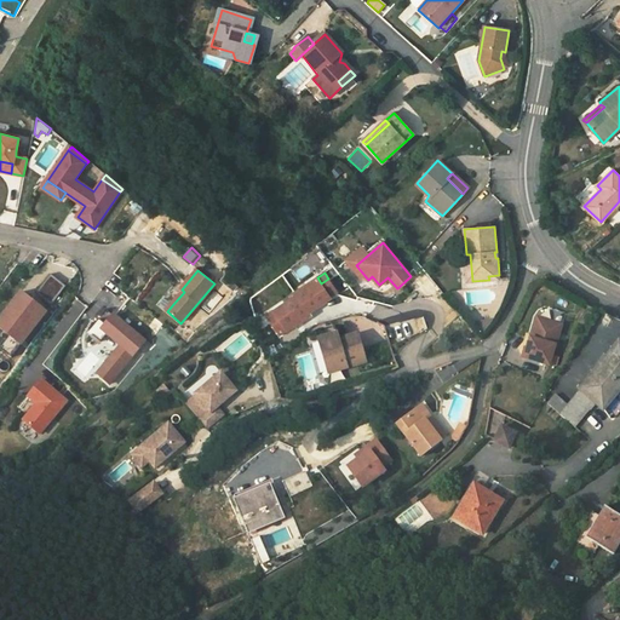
[(51,308),(65,288),(50,276),(35,296),(51,308)]
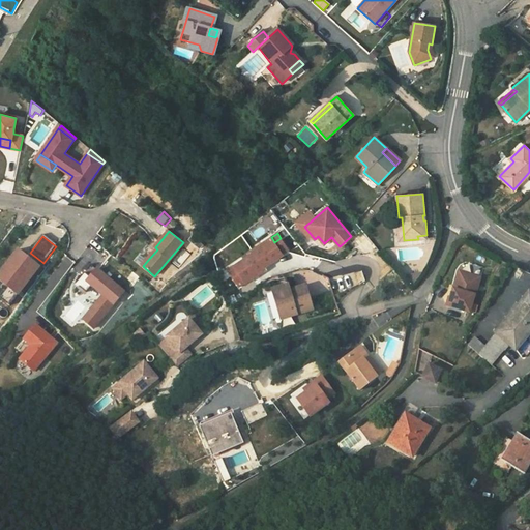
[(192,236),(188,240),(200,251),(204,245),(192,236)]
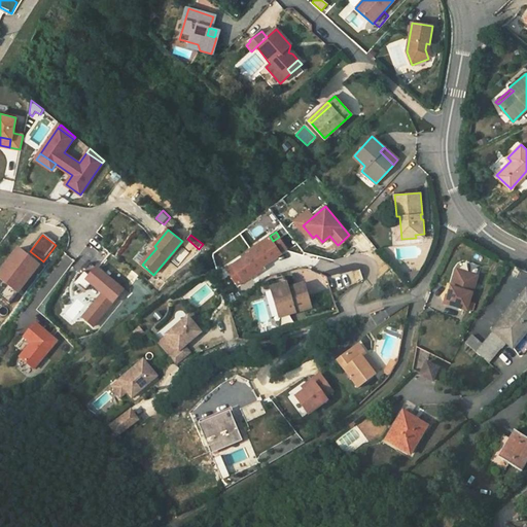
[(230,272),(237,283),(243,279),(243,280),(264,268),(261,265),(281,253),(281,252),(287,248),(279,237),(273,241),(270,236),(250,248),(251,250),(233,262),(236,268),(230,272)]
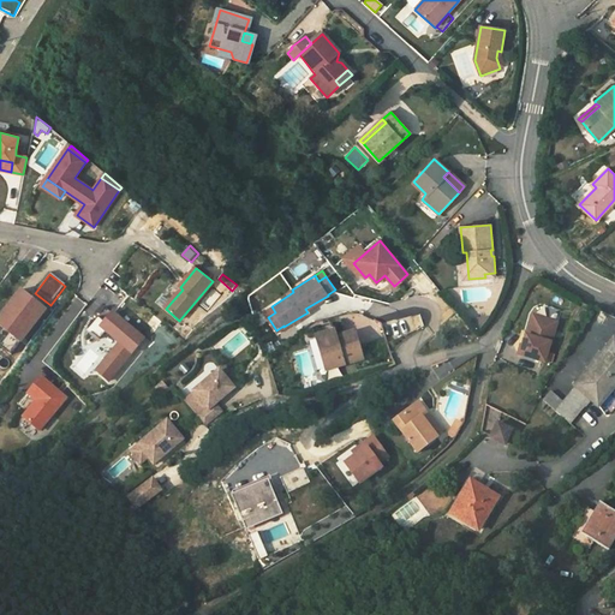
[(0,318),(0,327),(9,334),(0,345),(0,347),(11,357),(43,314),(33,305),(35,303),(21,292),(0,318)]
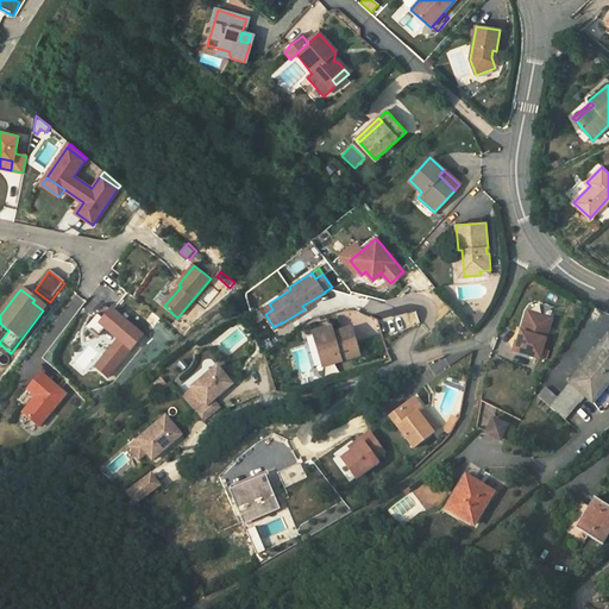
[(164,306),(170,299),(159,289),(152,297),(163,307),(164,306)]
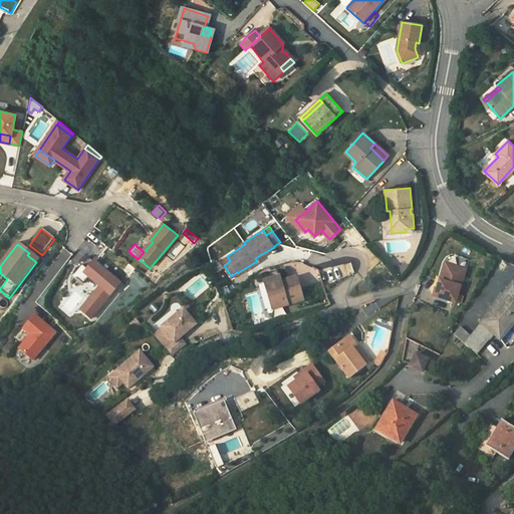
[(227,256),(221,260),(224,265),(230,261),(227,256)]
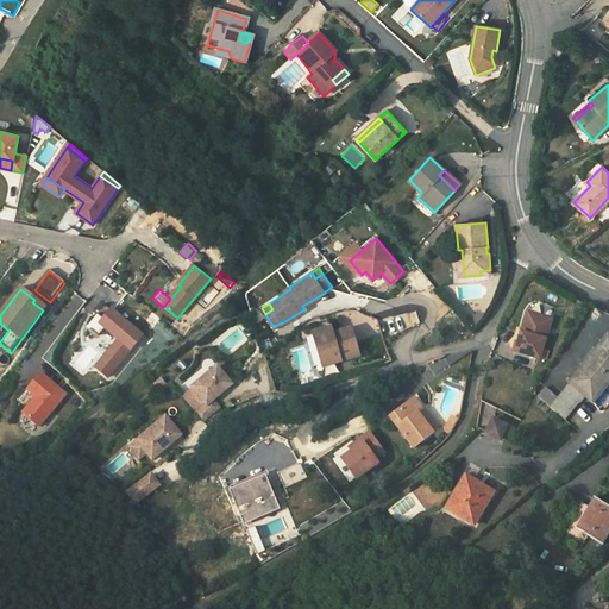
[(98,338),(104,330),(118,340),(95,368),(107,378),(142,337),(102,305),(94,315),(95,315),(86,327),(98,338)]
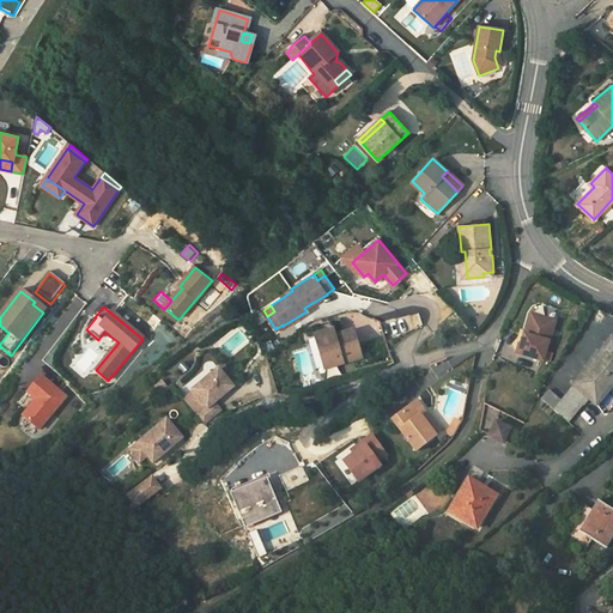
[(517,353),(544,360),(550,341),(556,321),(535,316),(529,335),(526,334),(525,334),(522,345),(520,345),(517,353)]
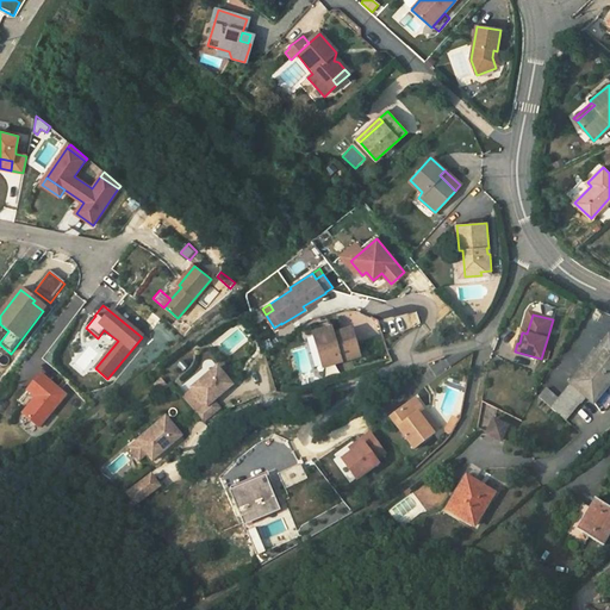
[(334,336),(331,329),(313,334),(324,367),(359,358),(352,331),(334,336)]
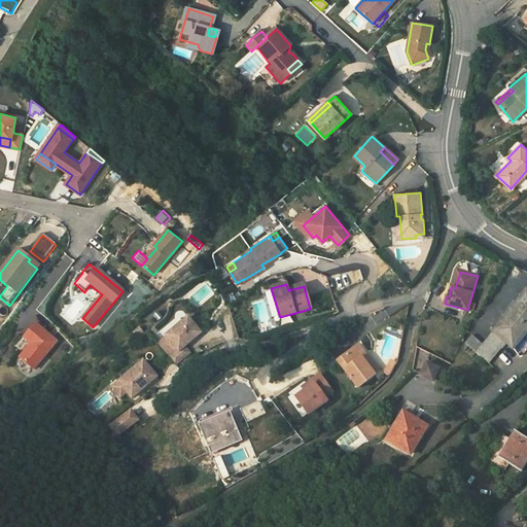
[(526,291),(482,345),(476,352),(489,364),(506,344),(513,349),(526,330),(526,291)]
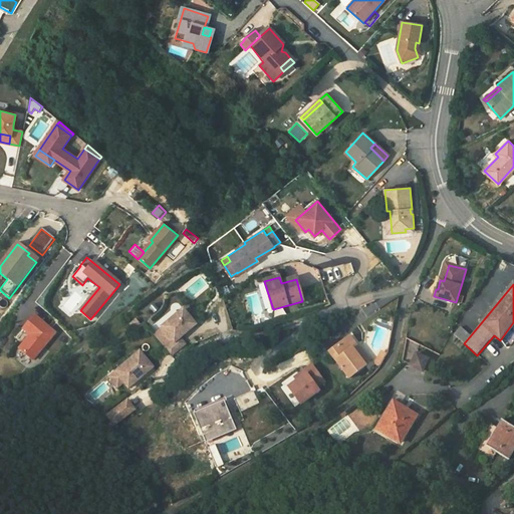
[(245,298),(253,316),(263,312),(256,294),(245,298)]
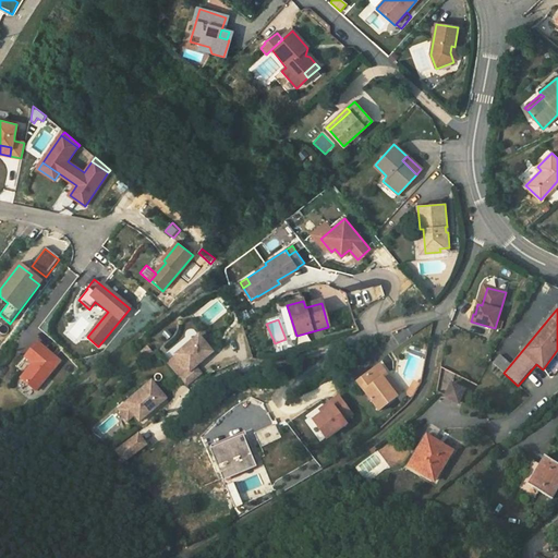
[(211,351),(198,336),(174,355),(189,371),(179,378),(185,386),(199,373),(194,366),(211,351)]
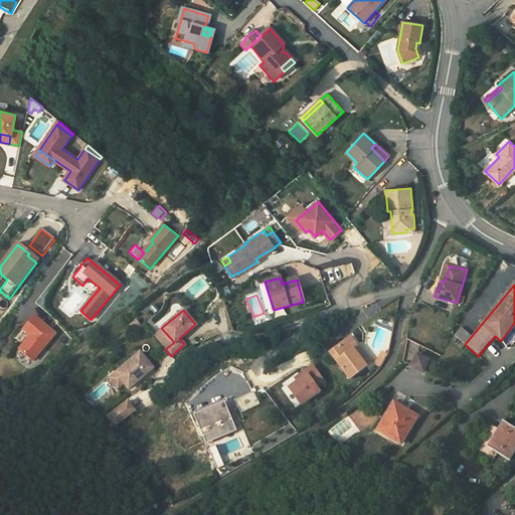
[(14,350),(31,363),(54,334),(30,314),(17,331),(24,337),(14,350)]
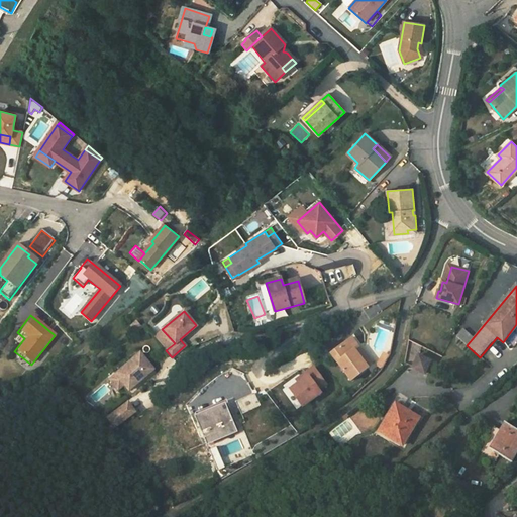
[(467,345),(473,338),(462,329),(456,336),(467,345)]
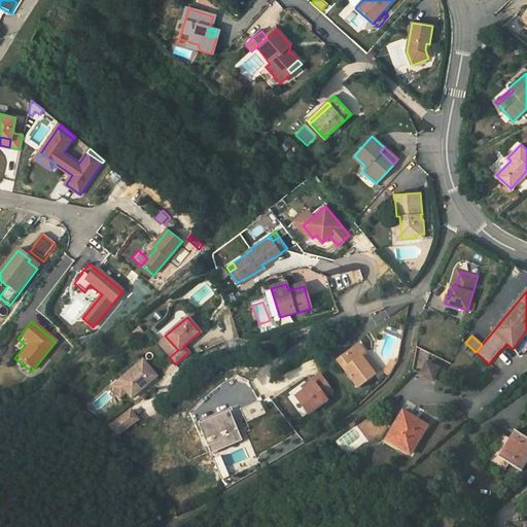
[(358,344),(338,360),(358,387),(375,374),(367,363),(365,364),(359,357),(365,353),(358,344)]
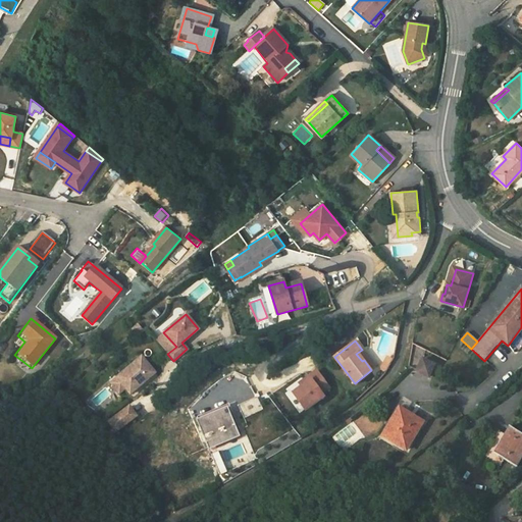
[(142,357),(116,378),(124,387),(129,394),(155,372),(142,357)]
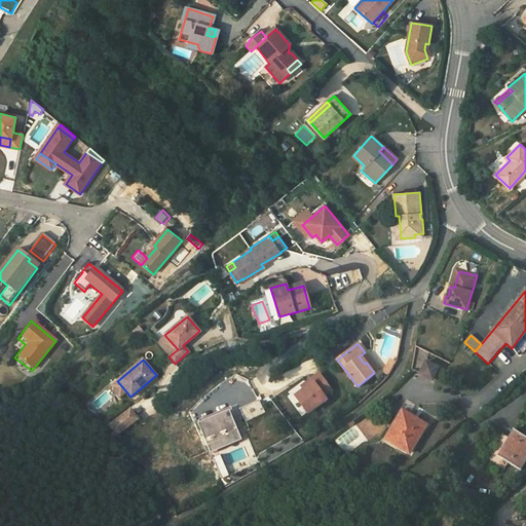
[(426,363),(420,375),(431,380),(438,369),(426,363)]
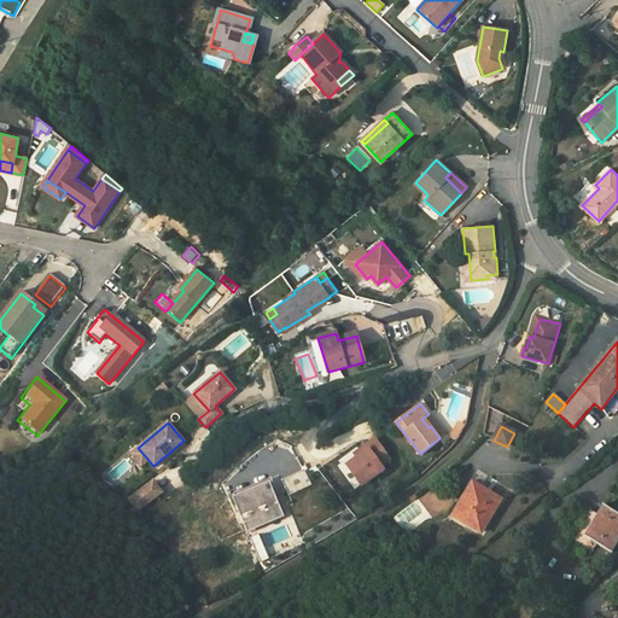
[(363,454),(347,467),(362,487),(384,470),(382,466),(390,460),(374,439),(366,447),(371,453),(366,458),(363,454)]
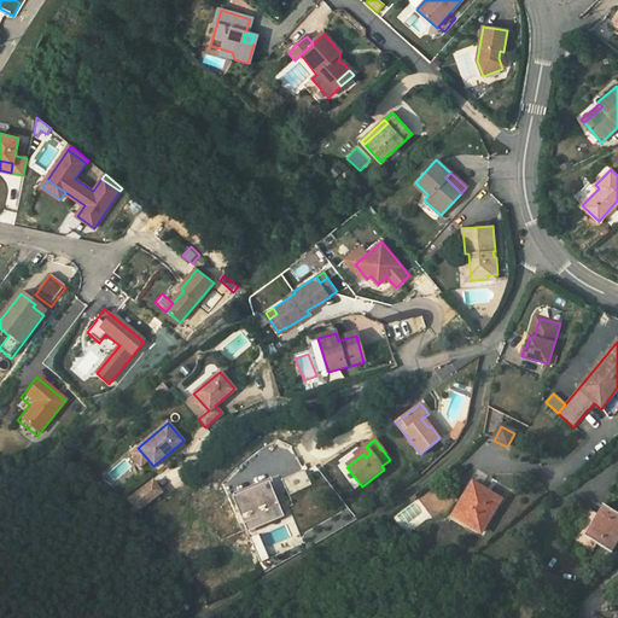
[(141,465),(147,459),(138,448),(132,454),(141,465)]
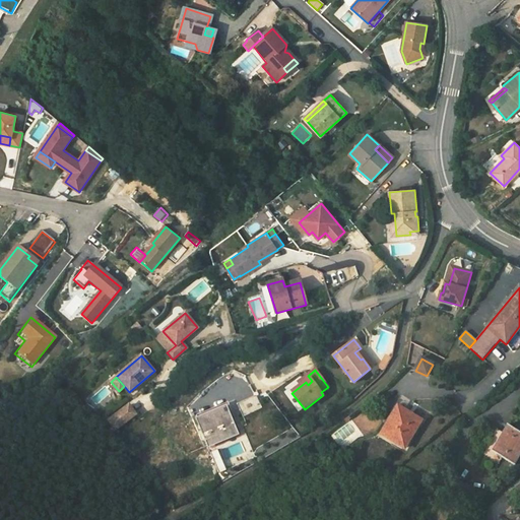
[(271,395),(258,399),(261,411),(243,416),(245,425),(276,416),(271,395)]
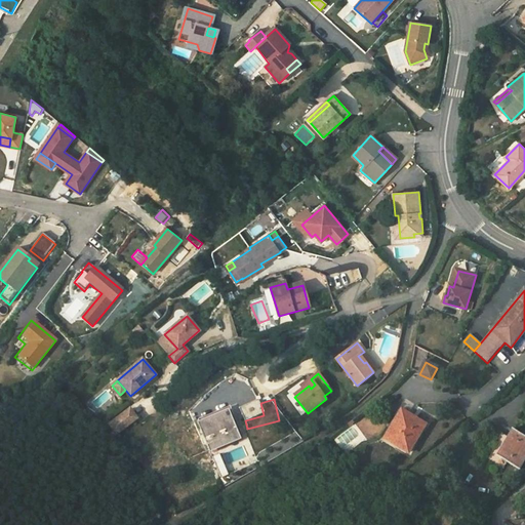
[(244,420),(263,412),(257,400),(238,408),(244,420)]
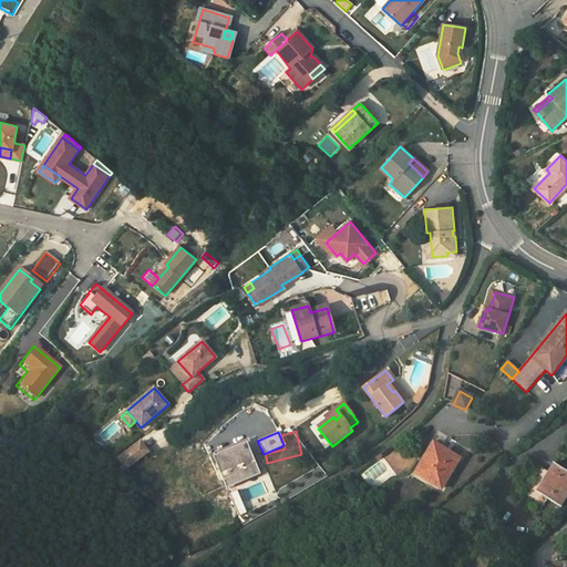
[(147,452),(140,442),(113,463),(121,473),(147,452)]
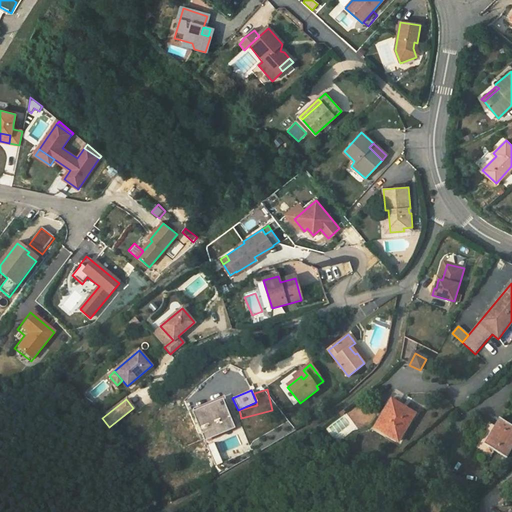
[(222,402),(207,408),(208,411),(223,404),(222,402)]
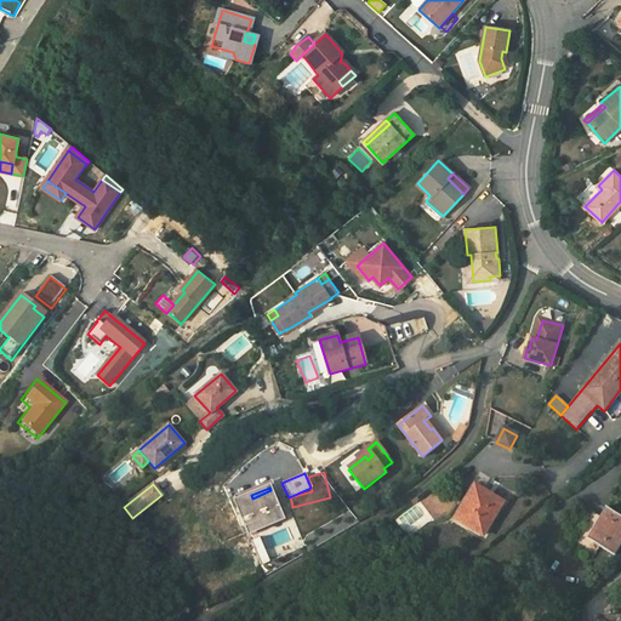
[(455,519),(484,536),(503,503),(491,497),(490,500),(473,489),(455,519)]
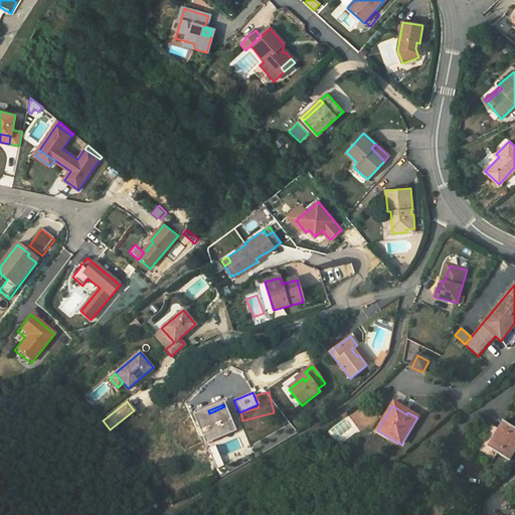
[(208,410),(198,414),(203,427),(201,430),(206,442),(234,431),(224,406),(209,413),(208,410)]
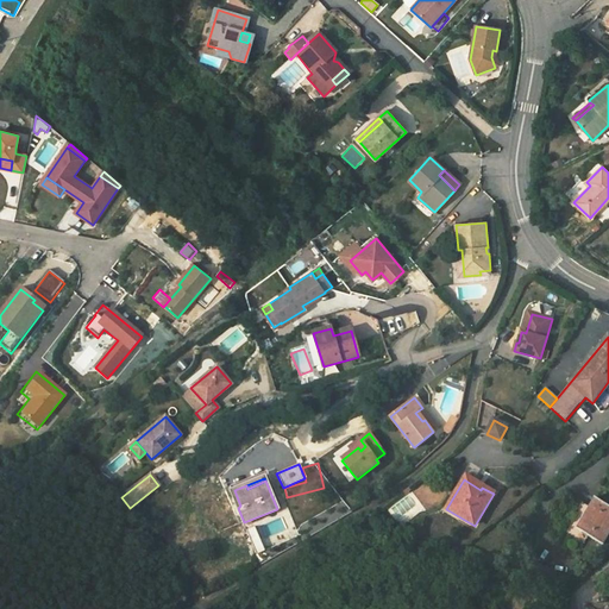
[(422,481),(412,496),(429,509),(440,494),(422,481)]
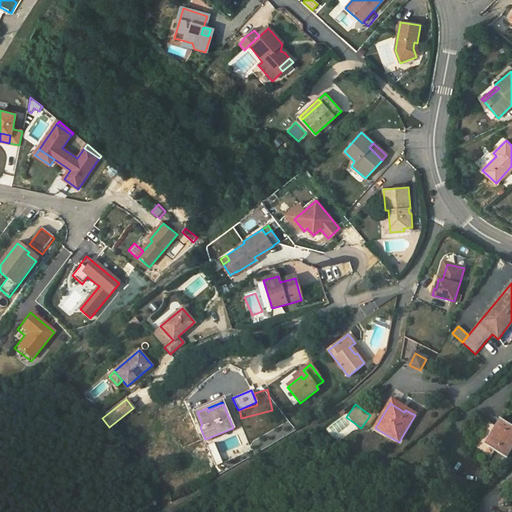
[(202,425),(197,412),(194,414),(200,427),(202,425)]
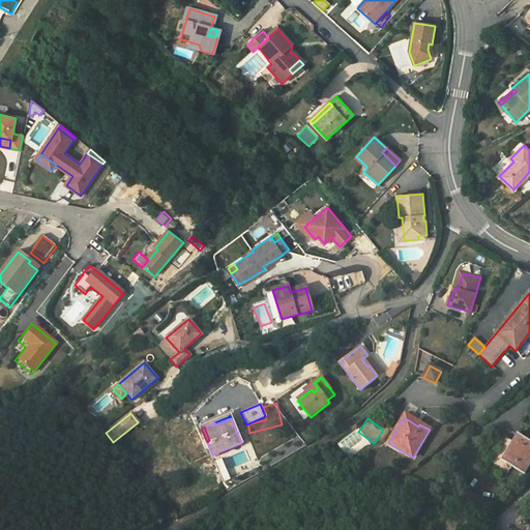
[(524,473),(529,464),(529,442),(518,435),(513,442),(507,439),(503,445),(509,448),(502,460),(524,473)]
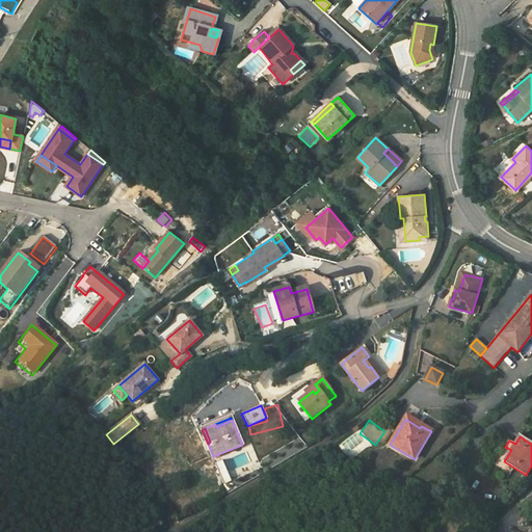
[(235,469),(251,462),(246,452),(230,458),(235,469)]
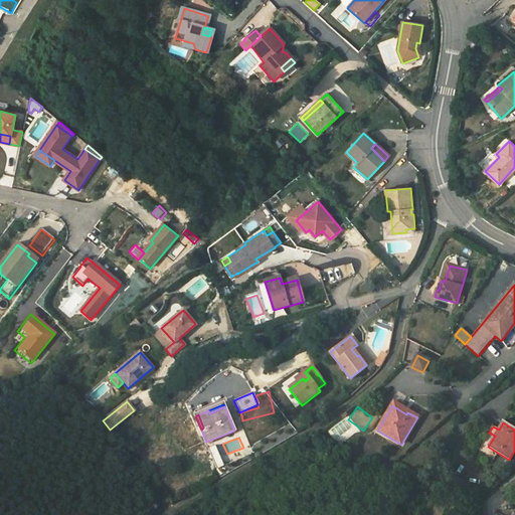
[(453,476),(448,485),(459,492),(464,483),(453,476)]
